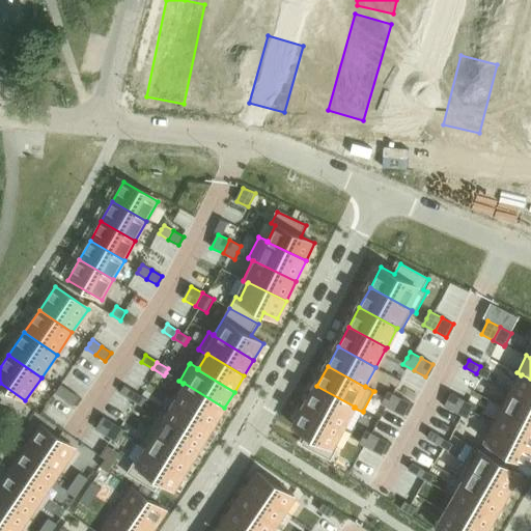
[(480,366),(476,373),(487,380),(488,379),(492,372),(480,366)]
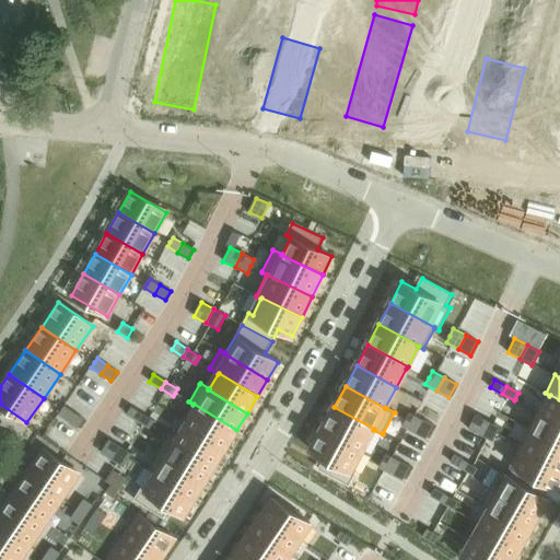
[(549,396),(541,412),(559,421),(559,399),(550,395),(549,396)]
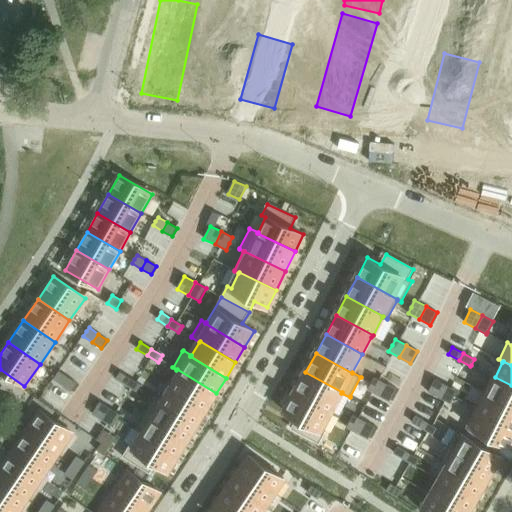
[(167,384),(167,385),(171,388),(171,387),(207,409),(216,393),(177,369),(176,370),(167,384)]
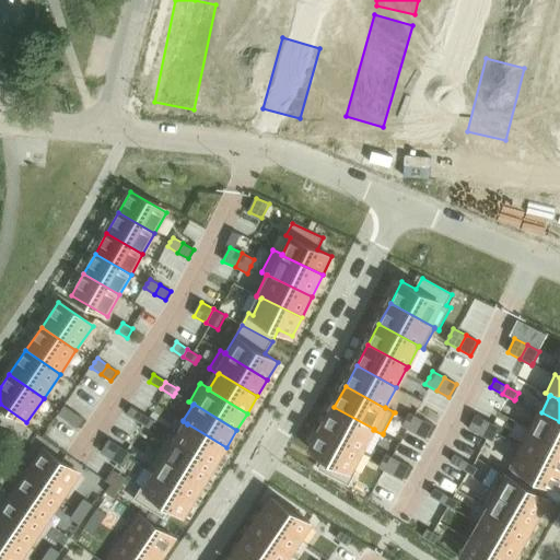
[(61,410),(59,415),(69,421),(74,412),(65,406),(61,410)]
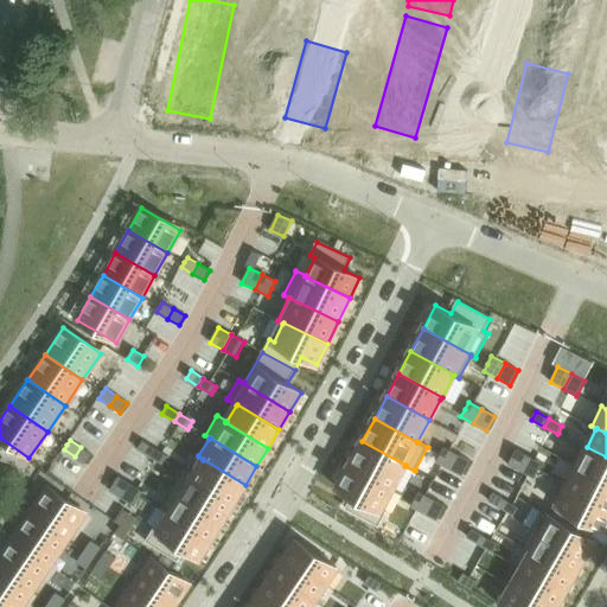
[(142,441),(138,449),(151,457),(155,448),(142,441)]
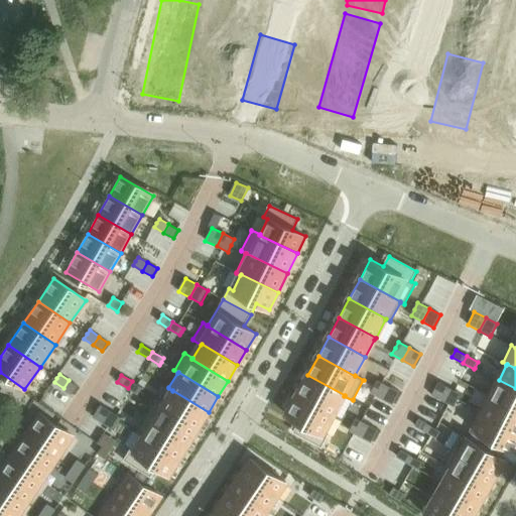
[(307,375),(297,394),(335,414),(344,396),(345,395),(307,375)]
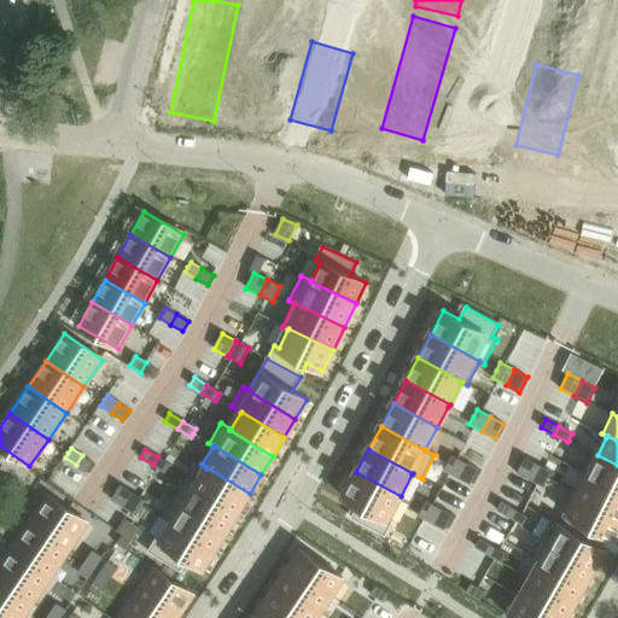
[(82,455),(76,465),(87,473),(93,462),(82,455)]
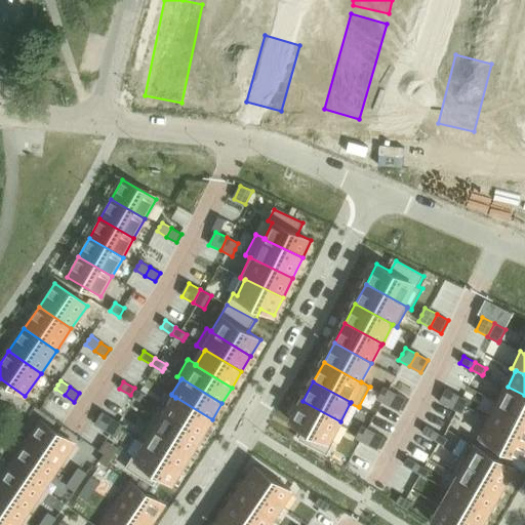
[(380,393),(377,399),(389,405),(396,393),(385,387),(380,393)]
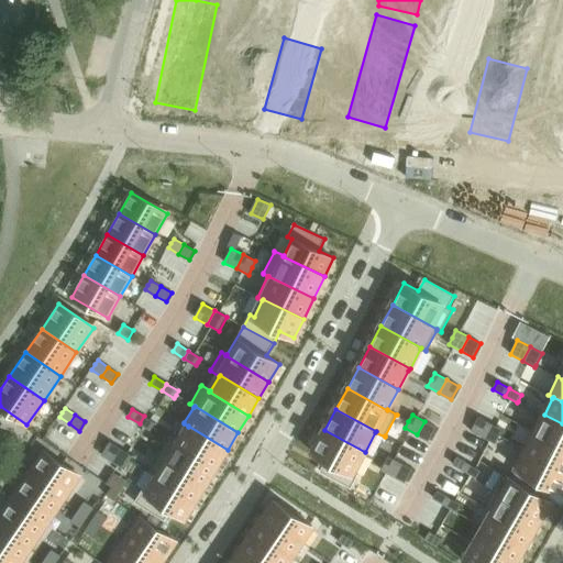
[(562,423),(544,415),(536,432),(562,445),(562,423)]
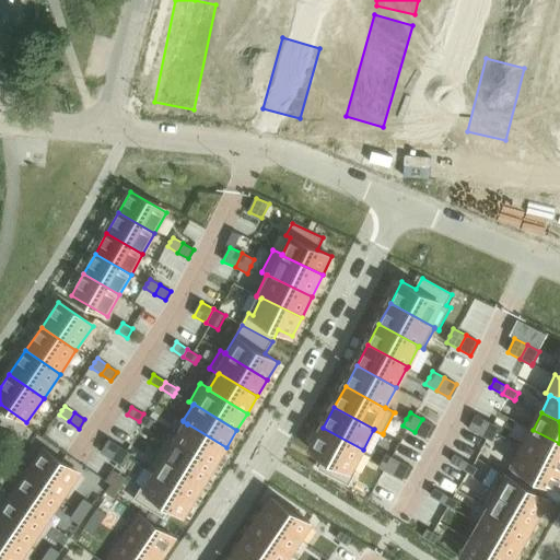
[(143,413),(139,421),(150,429),(153,424),(155,421),(143,413)]
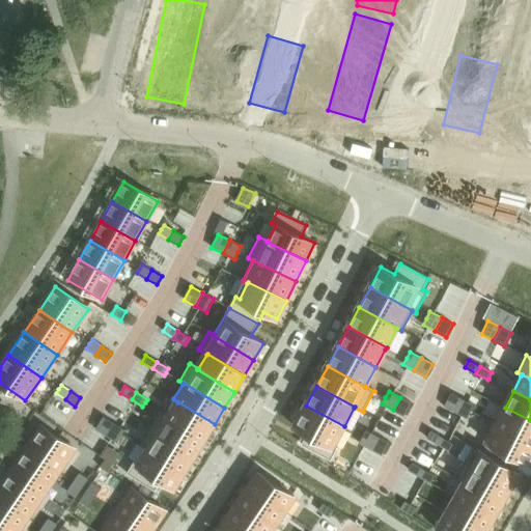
[(451,393),(444,407),(456,413),(463,399),(451,393)]
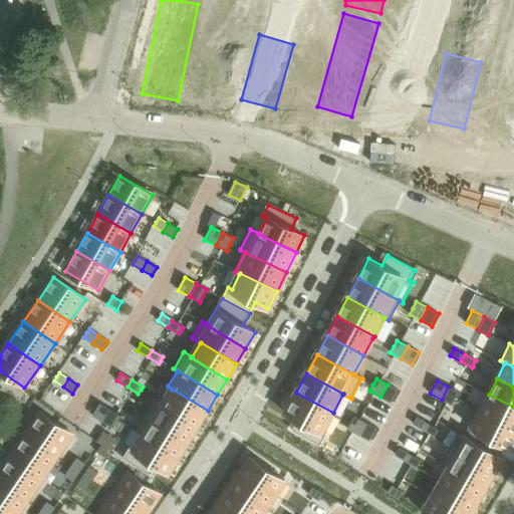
[(388,384),(380,397),(392,403),(399,391),(388,384)]
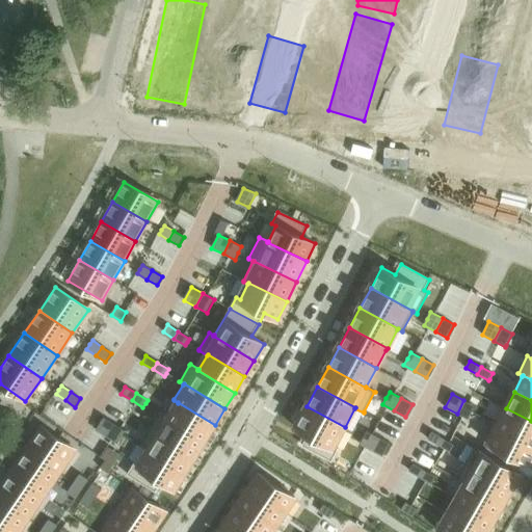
[(463,400),(457,414),(469,419),(472,413),(475,406),(463,400)]
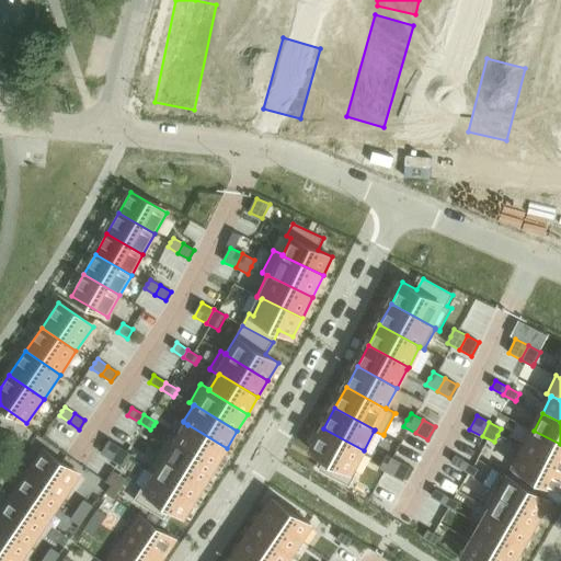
[(178,439),(178,441),(216,465),(227,448),(187,424),(187,425),(178,439)]
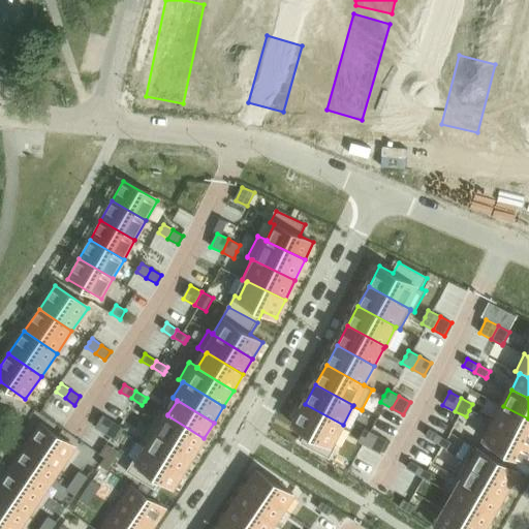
[(305,404),(293,425),(307,432),(302,442),(330,458),(336,446),(332,444),(343,425),(305,404)]
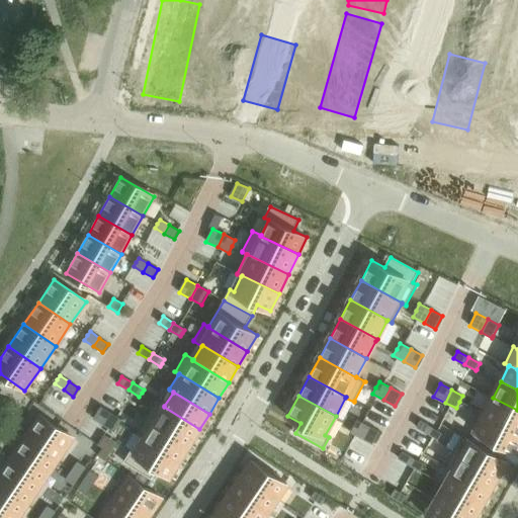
[(517,410),(493,398),(484,414),(517,430),(517,410)]
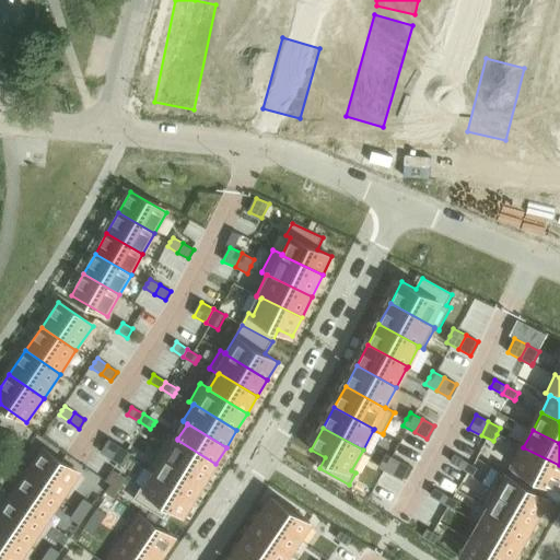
[(168,434),(158,452),(206,480),(216,464),(177,440),(177,439),(168,433),(168,434)]
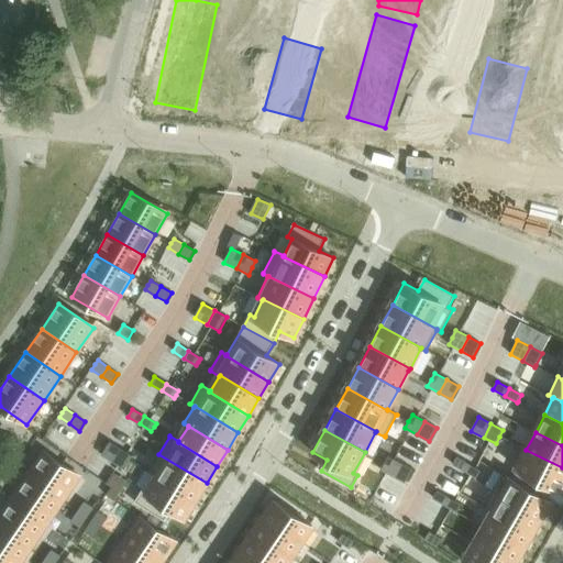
[(110,442),(101,455),(113,462),(121,449),(110,442)]
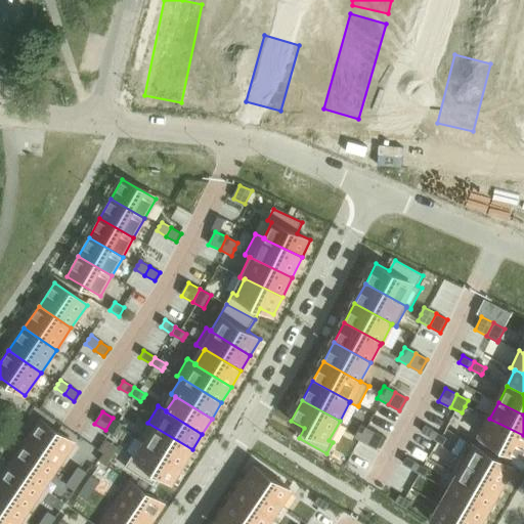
[(113,418),(105,430),(117,437),(122,428),(124,425),(113,418)]
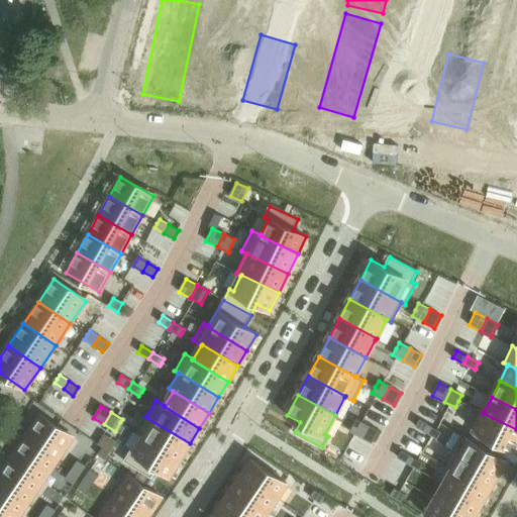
[(470,439),(470,440),(497,456),(498,455),(503,444),(516,451),(516,449),(516,429),(483,413),(470,439)]
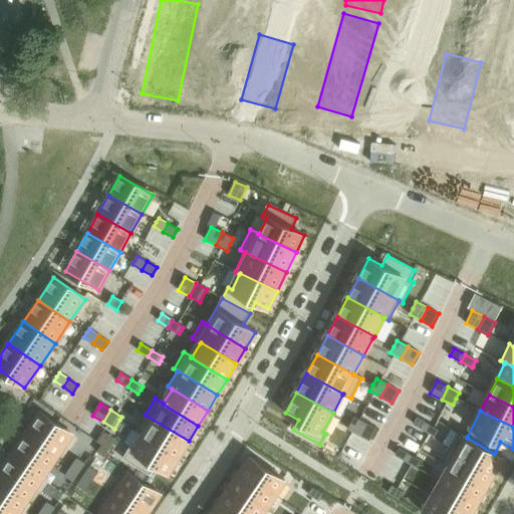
[(41,414),(25,436),(57,458),(72,435),(41,414)]
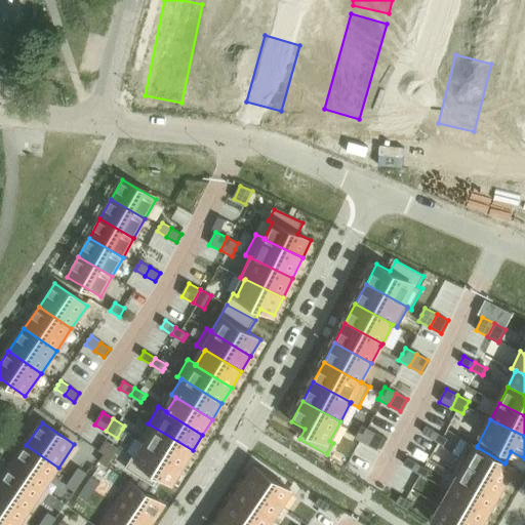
[(138,439),(138,440),(147,445),(147,444),(183,467),(193,450),(148,423),(138,439)]
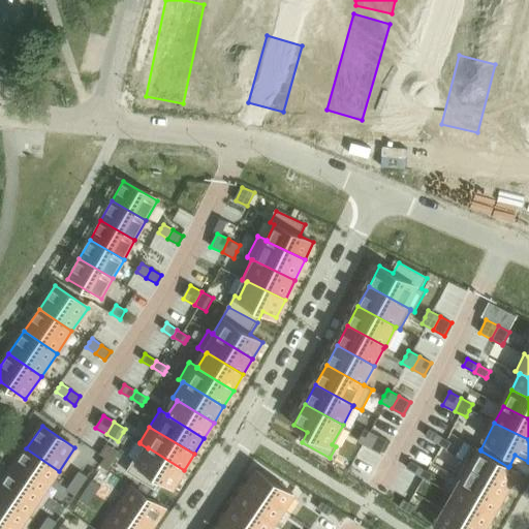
[(362,435),(359,441),(370,447),(377,434),(366,428),(362,435)]
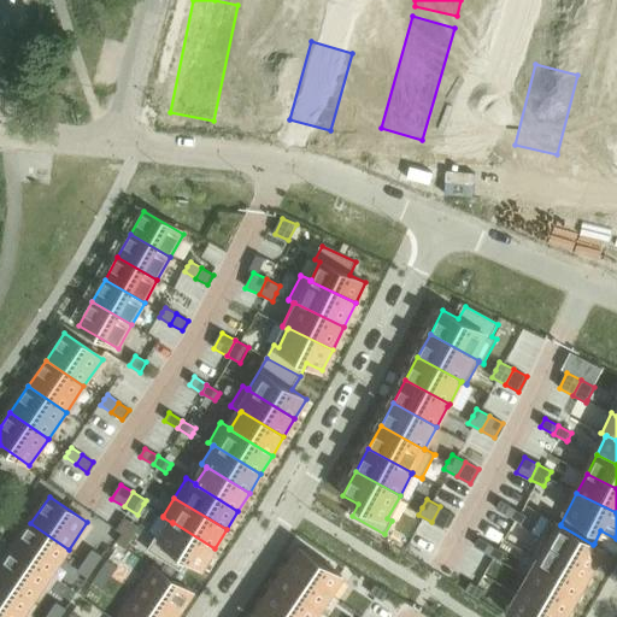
[(501,500),(497,509),(510,517),(515,509),(501,500)]
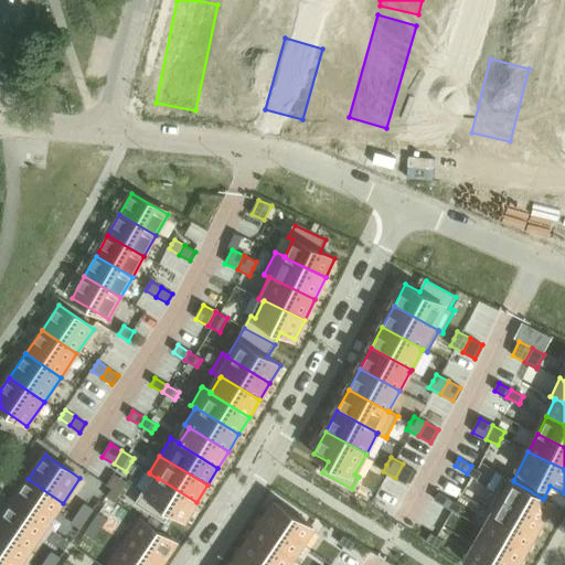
[(403,464),(395,478),(407,484),(415,470),(403,464)]
